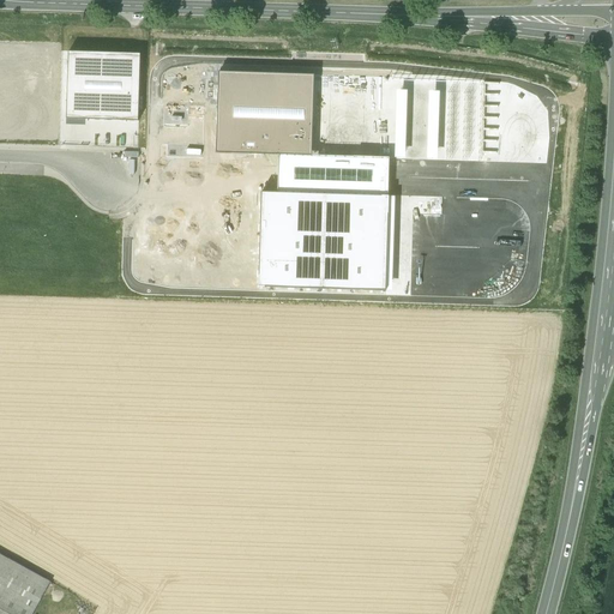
[(0,47),(0,132),(52,134),(54,49),(0,47)]
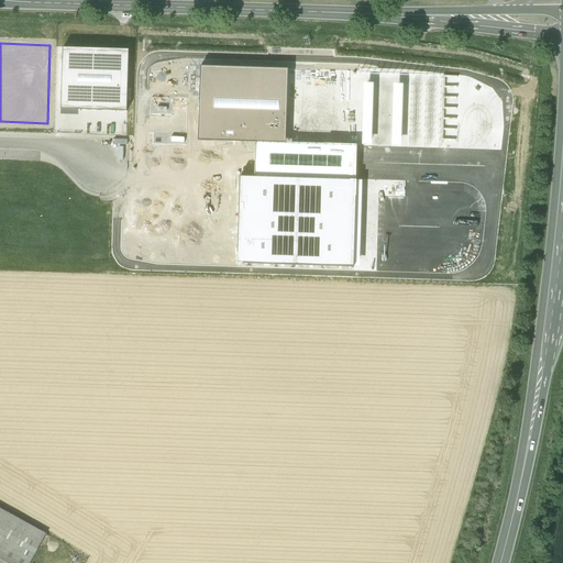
[(63,48),(62,110),(79,110),(128,111),(129,50),(63,48)]
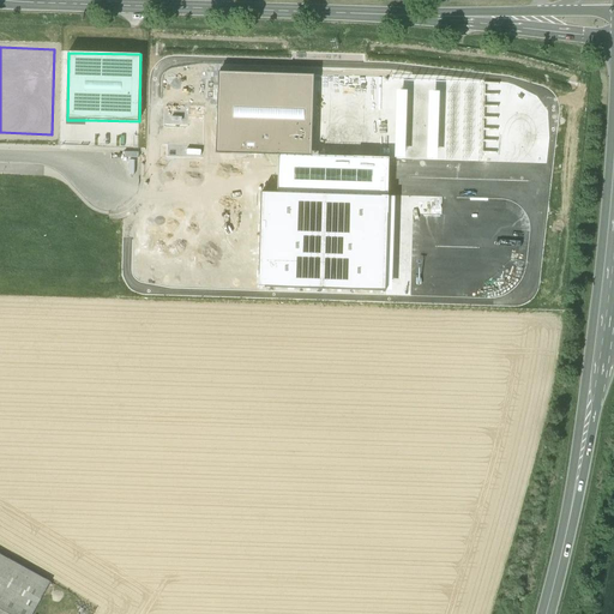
[(216,154),(278,155),(312,157),(312,156),(314,76),(218,72),(216,154)]
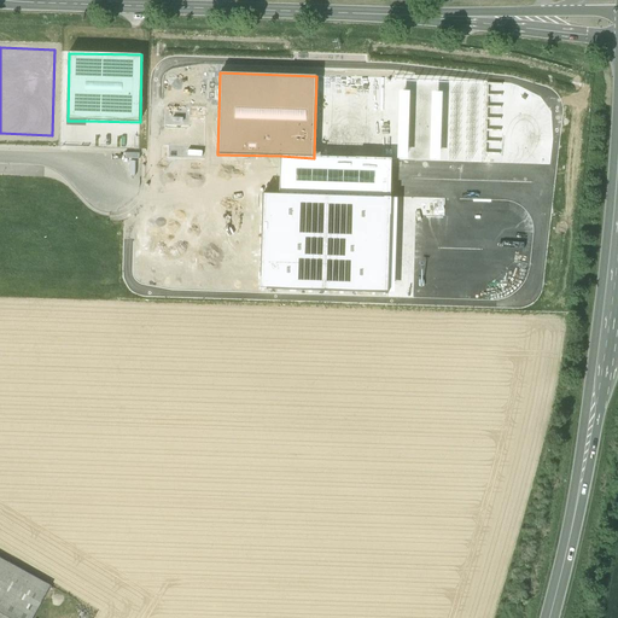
[(280,156),(280,194),(391,198),(392,159),(314,157),(314,158),(280,156)]
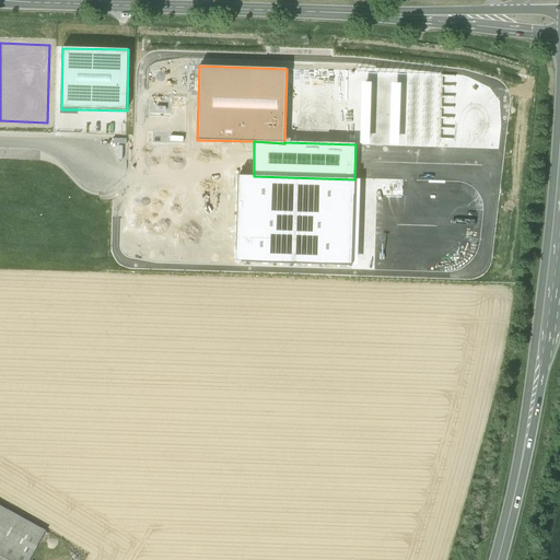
[(354,179),(254,176),(238,176),(235,263),(352,266),(354,179)]
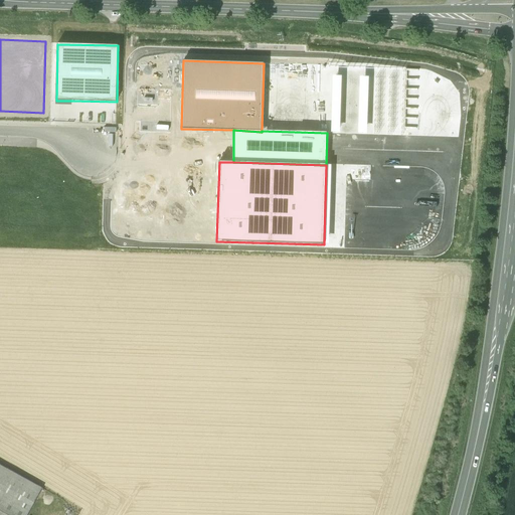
[(0,514),(26,514),(41,489),(0,466),(0,514)]
